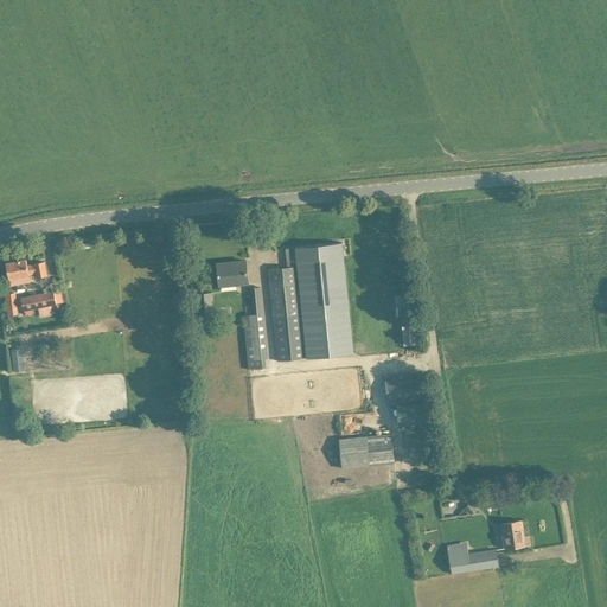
[(342,243),(295,248),(307,358),(353,353),(342,243)]
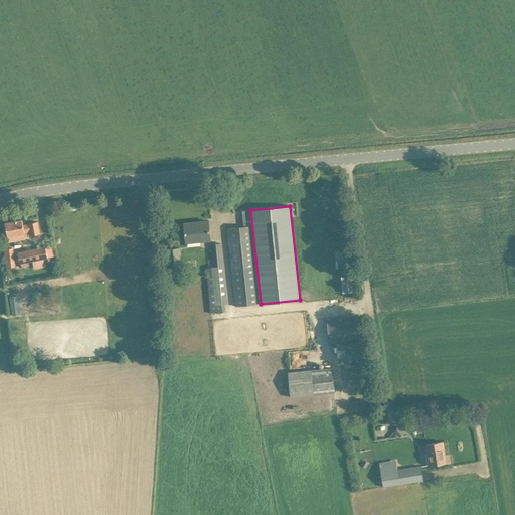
[(22,220),(5,223),(7,236),(31,232),(31,236),(40,234),(37,222),(23,225),(22,220)]
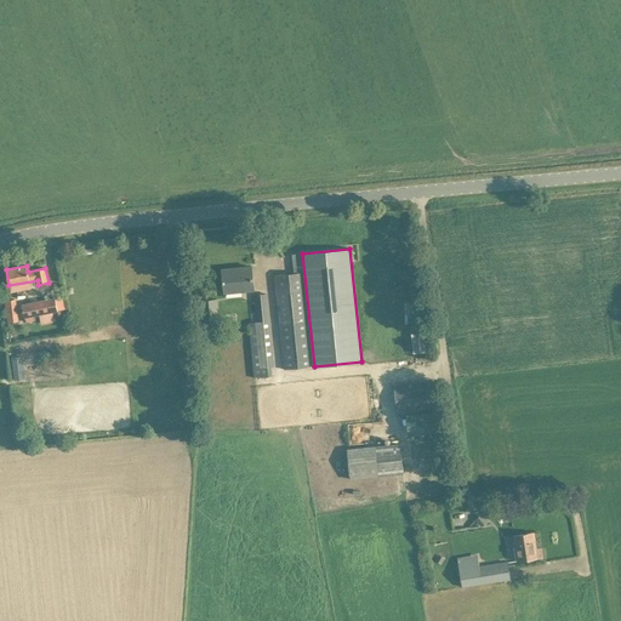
[(254,289),(252,279),(251,267),(240,268),(241,272),(222,273),(224,291),(254,289)]
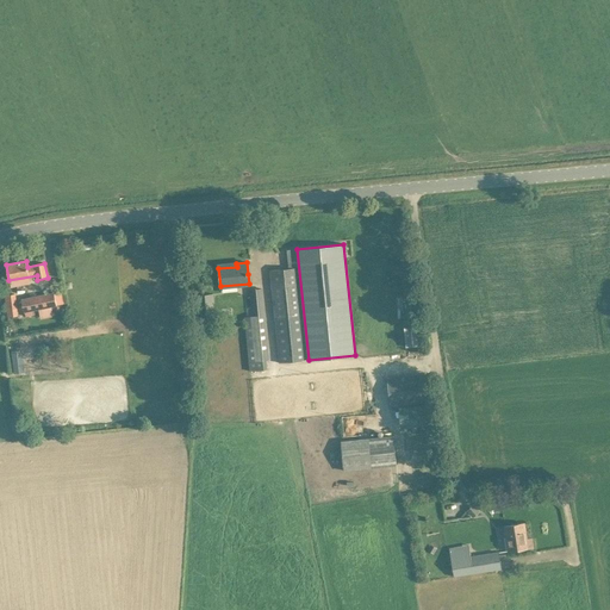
[(269,271),(274,317),(280,362),(307,360),(298,267),(269,271)]
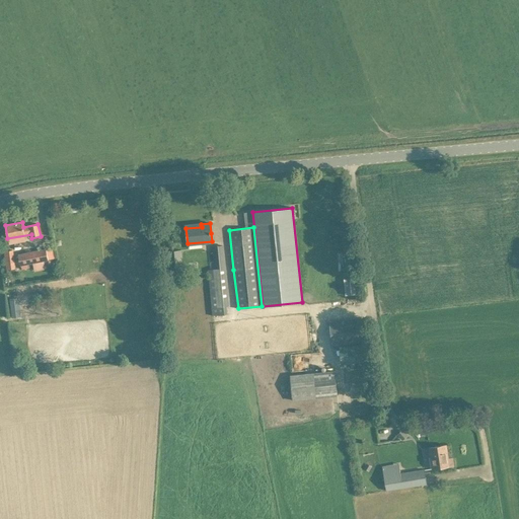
[(211,308),(229,306),(223,245),(212,246),(214,269),(207,270),(211,308)]
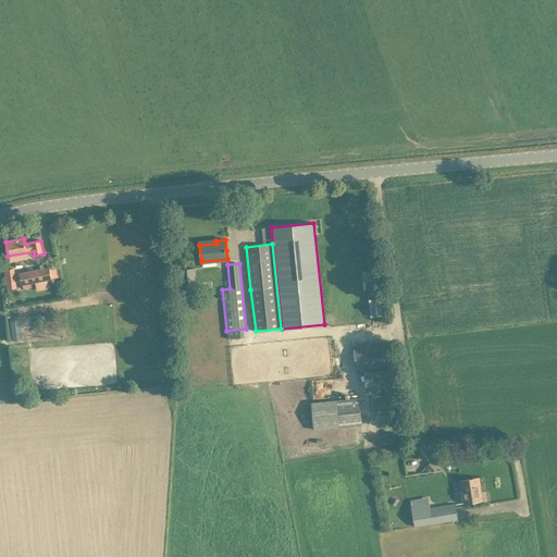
[(22,285),(51,280),(51,279),(49,268),(20,273),(22,284),(22,285)]
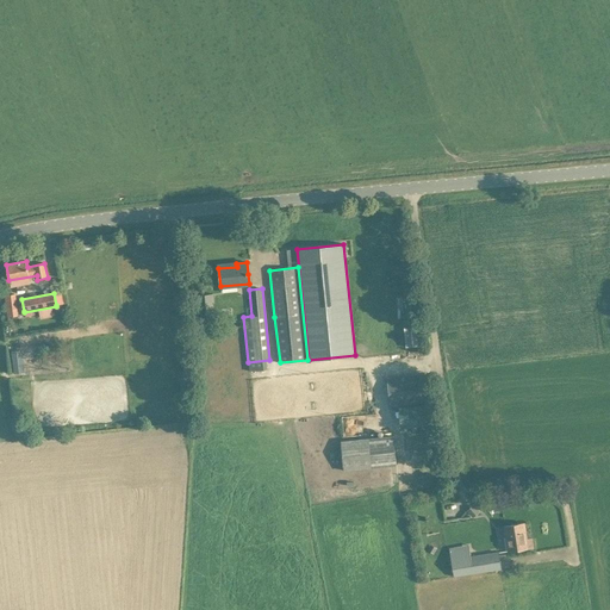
[(16,294),(5,296),(4,296),(7,317),(18,316),(16,294)]
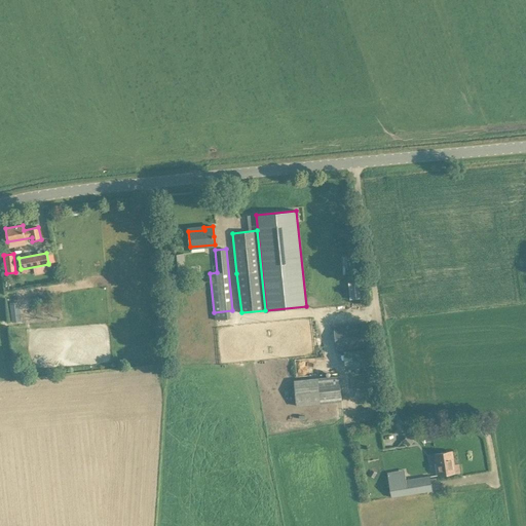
[(357,272),(345,273),(347,290),(359,288),(357,272)]
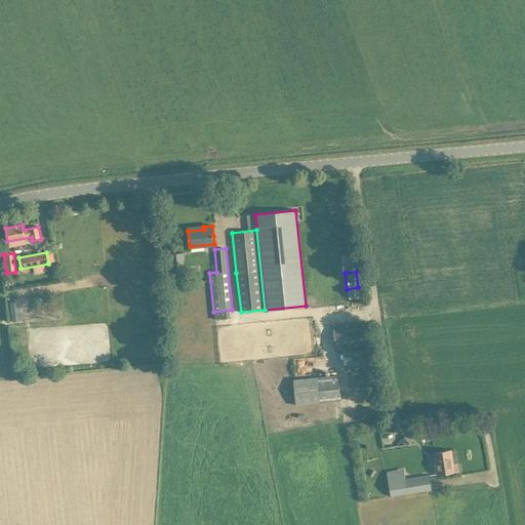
[(19,300),(10,301),(12,322),(22,321),(19,300)]
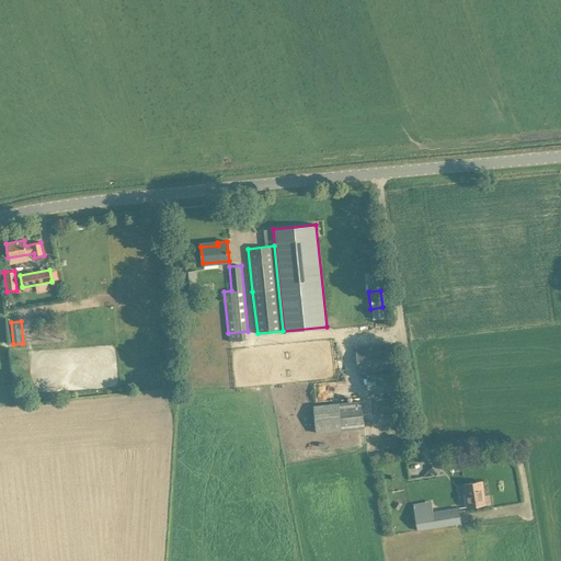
[(392,344),(356,348),(359,376),(395,373),(392,344)]
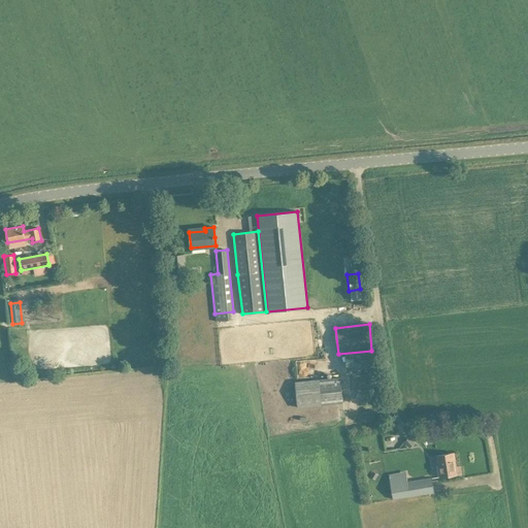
[(319,380),(320,395),(322,405),(342,402),(340,376),(319,380)]
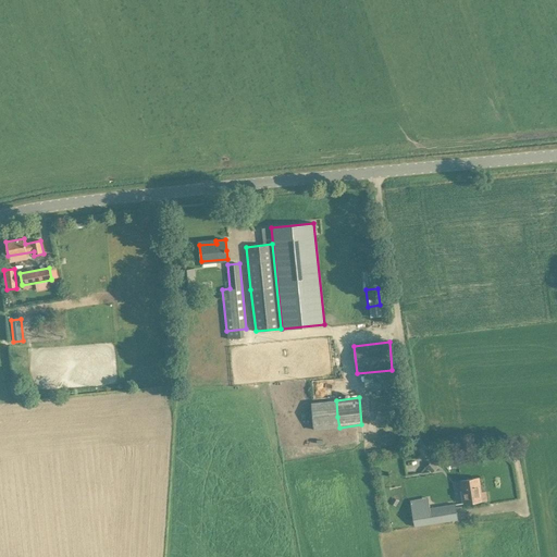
[(337,417),(336,400),(312,403),(313,420),(314,431),(339,428),(337,417)]
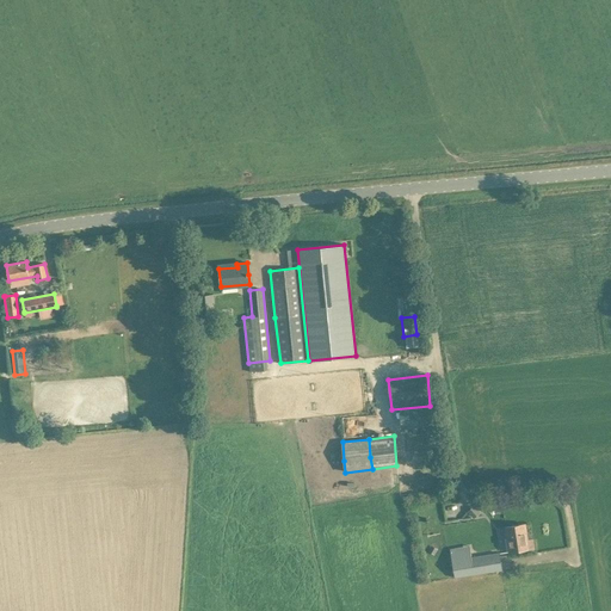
[(451,500),(449,500),(449,497),(440,497),(442,501),(445,501),(446,508),(432,511),(433,522),(474,517),(473,511),(458,512),(458,505),(452,506),(451,500)]
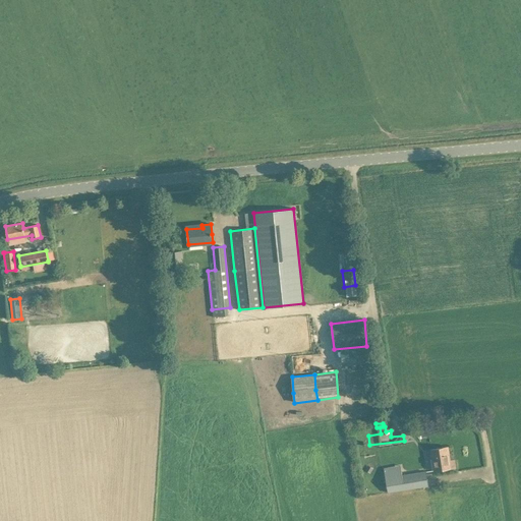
[(433,471),(455,467),(455,462),(450,463),(448,447),(430,450),(433,471)]
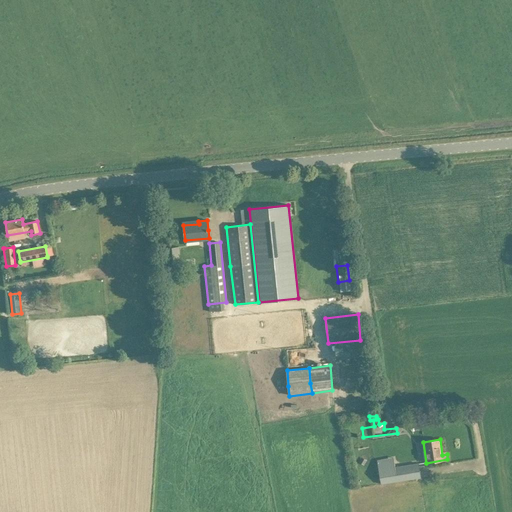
[(377,460),(381,484),(421,478),(418,463),(395,467),(393,457),(377,460)]
